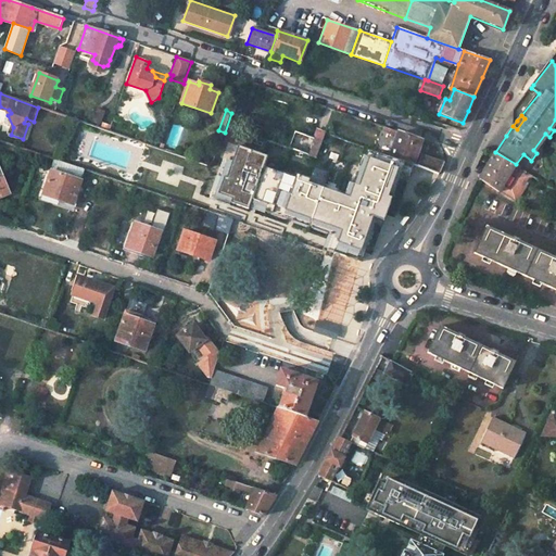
[(321,135),(311,130),(308,139),(290,133),(285,148),(313,158),(321,135)]
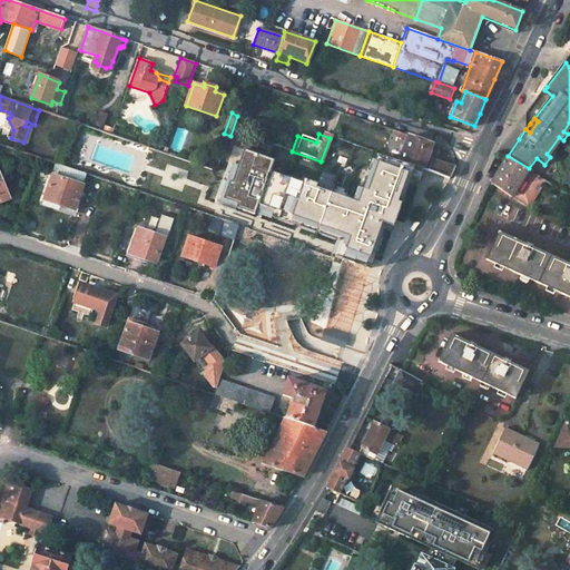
[(409,136),(400,163),(422,169),(431,144),(426,143),(409,136)]
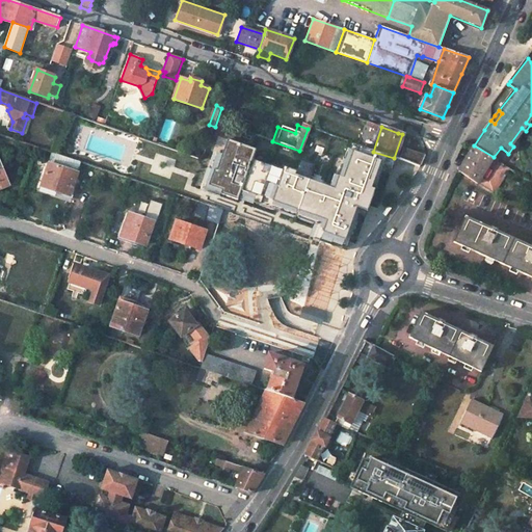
[(513,147),(526,131),(522,128),(510,143),(513,147)]
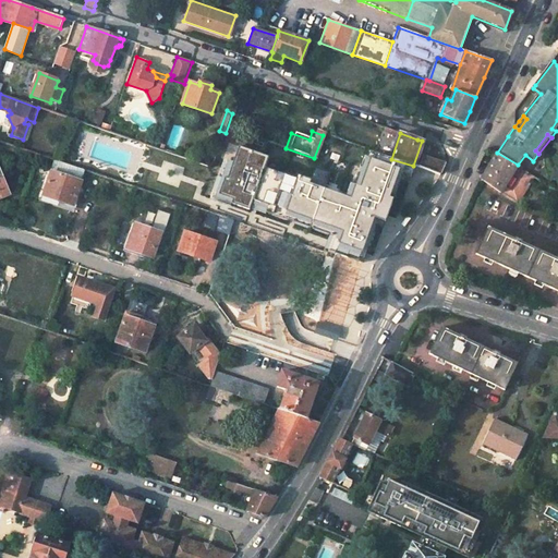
[(415,167),(413,166),(391,159),(377,154),(375,159),(366,156),(363,166),(361,166),(354,184),(351,183),(346,196),(311,183),(311,180),(299,176),(298,179),(265,166),(269,156),(240,145),(233,160),(225,158),(211,197),(231,205),(232,202),(250,208),(251,205),(331,234),(327,249),(347,255),(364,259),(378,219),(386,221),(402,174),(411,178),(415,167)]
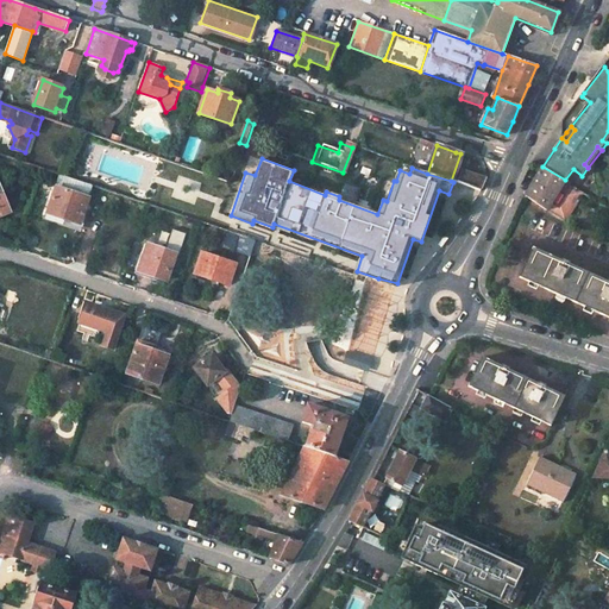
[(542,167),(526,194),(566,219),(583,192),(565,180),(542,167)]
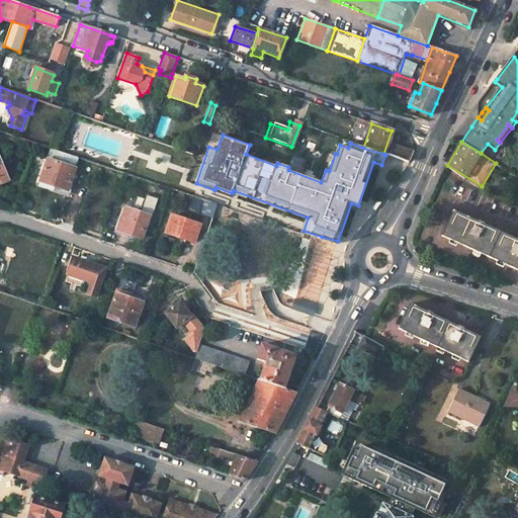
[(408,163),(413,153),(392,146),(387,156),(408,163)]
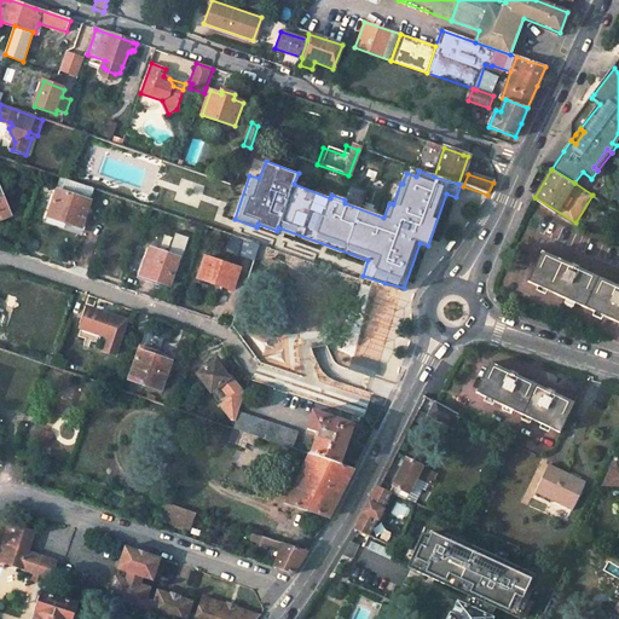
[(63,177),(50,214),(67,220),(65,223),(81,227),(96,187),(63,177)]
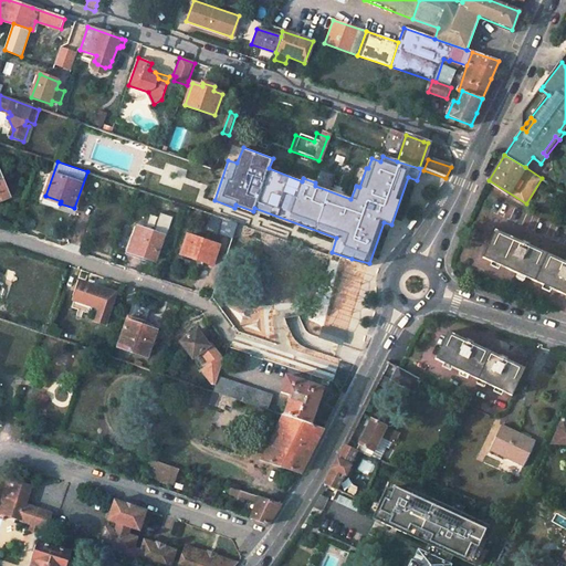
[(0,170),(0,200),(10,197),(0,170)]
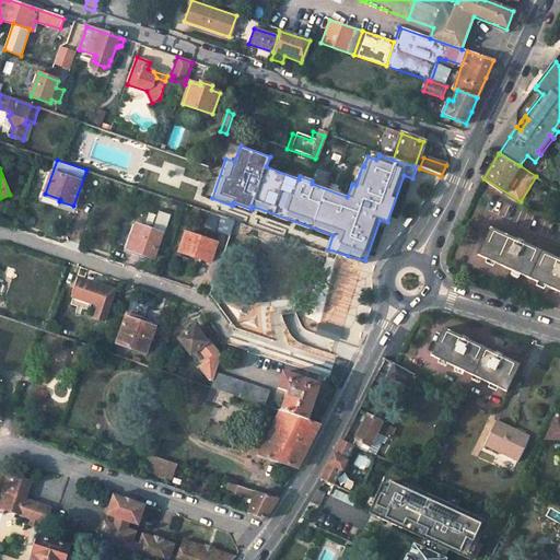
[(234,219),(225,216),(220,232),(229,235),(234,219)]
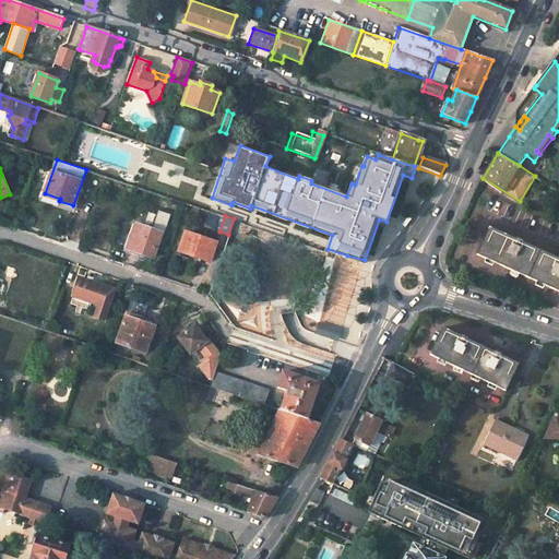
[(228,235),(214,281),(222,284),(228,265),(234,262),(246,223),(234,218),(228,235)]
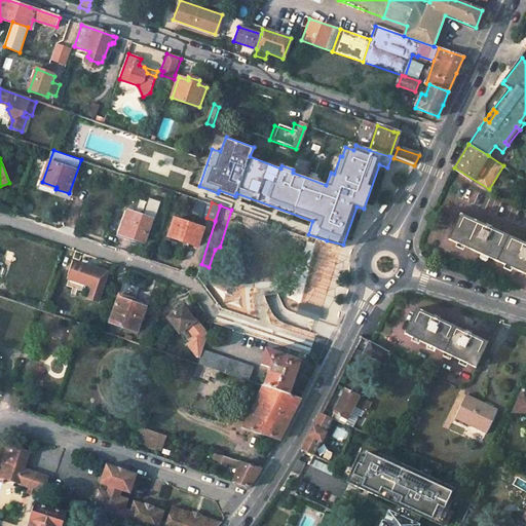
[(127,221),(123,234),(144,241),(152,219),(129,212),(126,221),(127,221)]
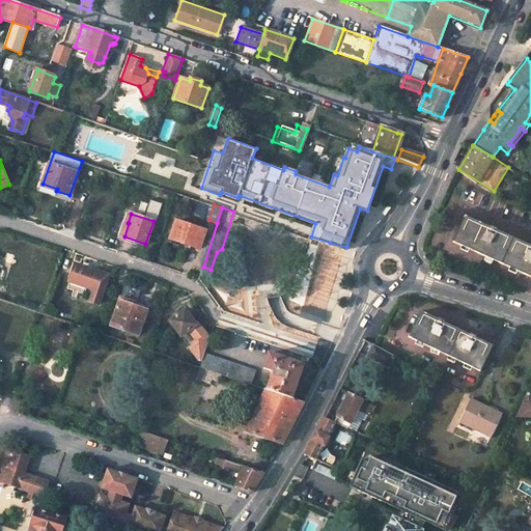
[(464,215),(452,242),(530,277),(530,243),(530,244),(529,246),(496,230),(497,227),(490,225),(490,227),(464,215)]
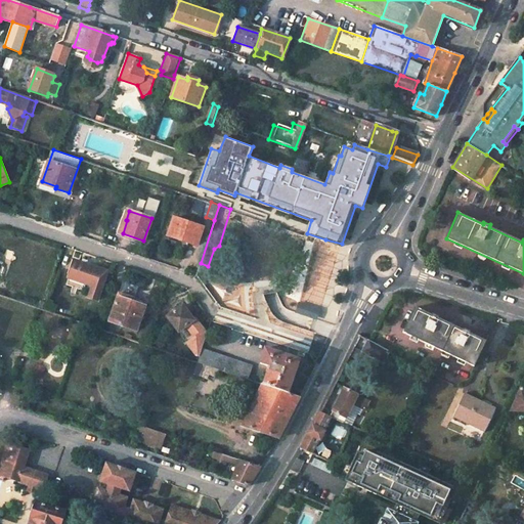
[(174,218),(168,235),(197,245),(203,227),(174,218)]
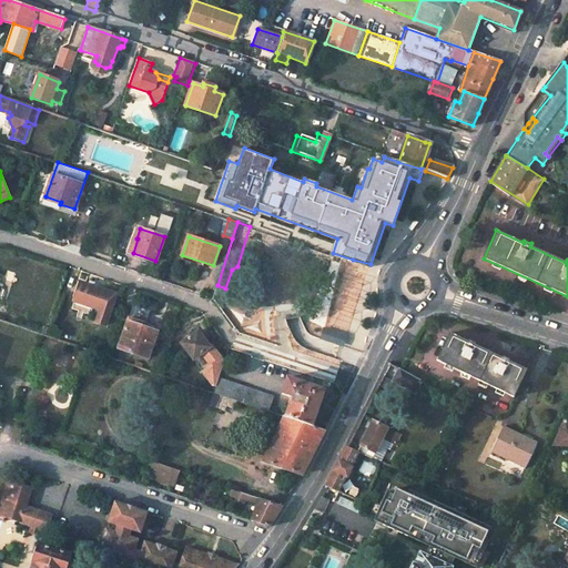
[(108,292),(82,283),(75,301),(100,308),(95,322),(105,325),(117,294),(108,292)]
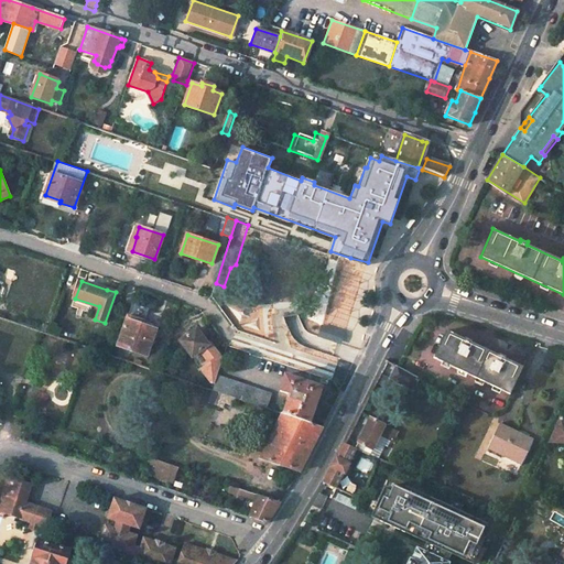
[(497,288),(485,284),(484,291),(495,294),(497,288)]
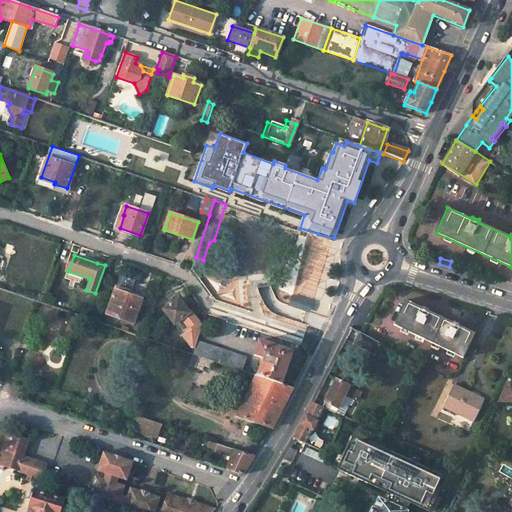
[(117,287),(107,314),(133,323),(141,298),(126,293),(127,290),(117,287)]
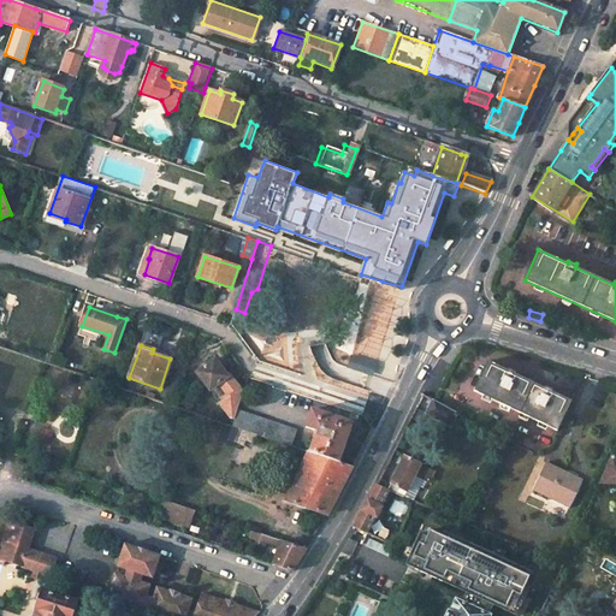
[(377,363),(351,355),(347,367),(373,377),(377,363)]
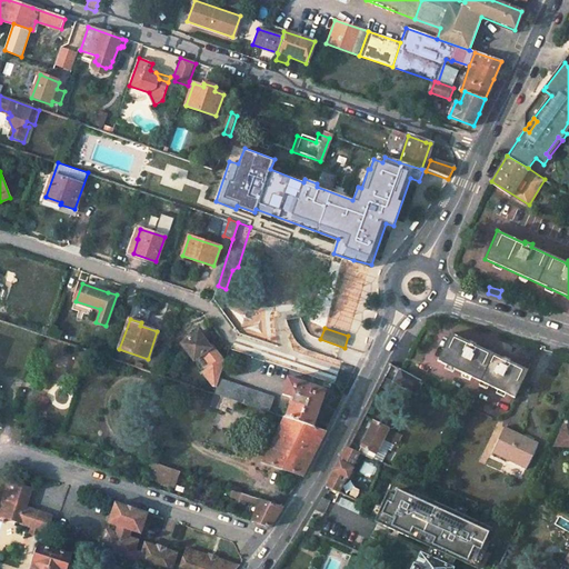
[(198,332),(181,345),(193,360),(210,348),(198,332)]
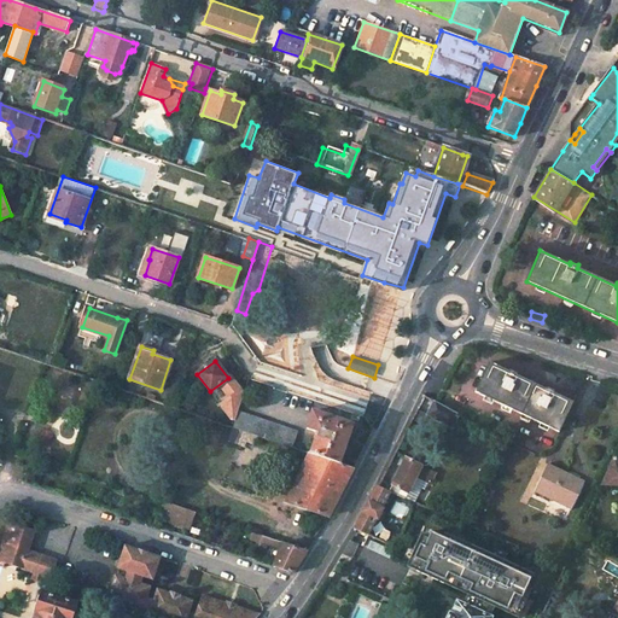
[(476,392),(517,413),(532,383),(518,377),(519,373),(509,369),(508,372),(489,362),(476,392)]
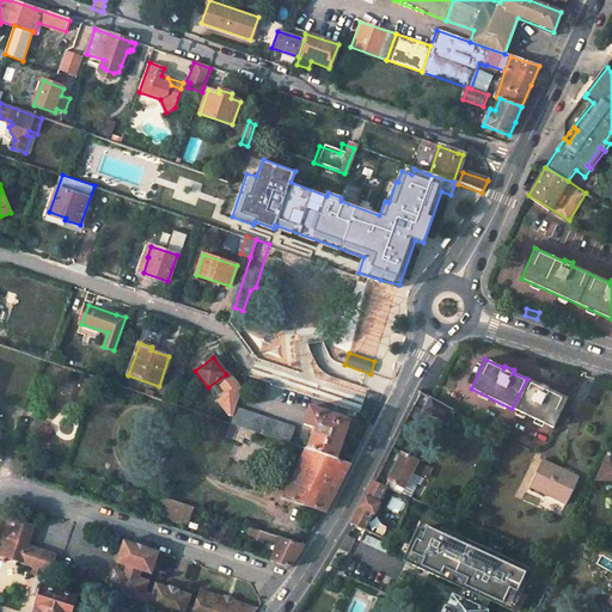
[(527,379),(512,409),(554,429),(569,399),(550,390),(551,387),(543,384),(542,386),(527,379)]
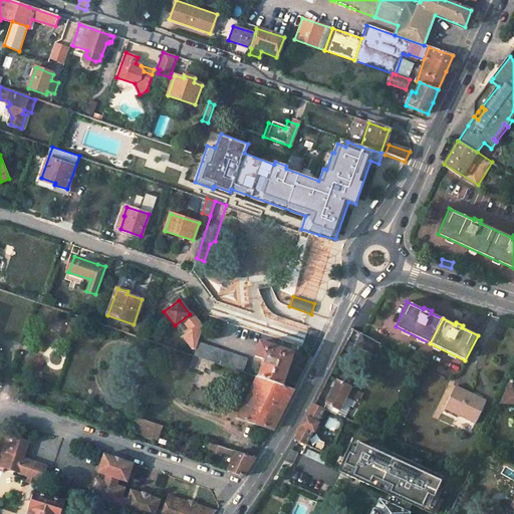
[(362,335),(356,345),(375,355),(381,345),(362,335)]
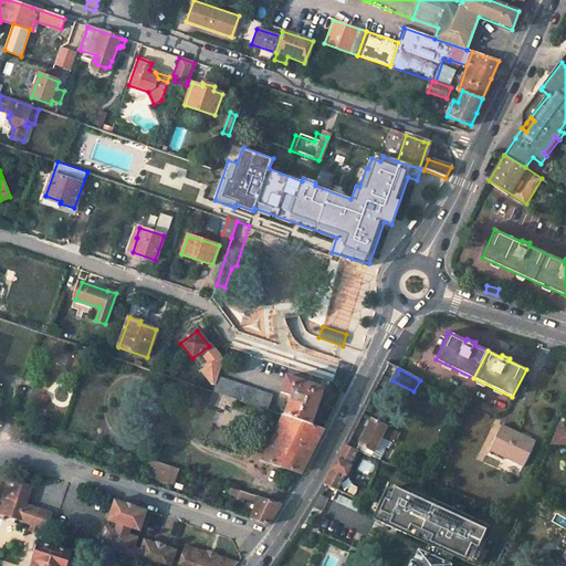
[(311,425),(323,388),(286,376),(281,394),(291,397),(284,416),(311,425)]
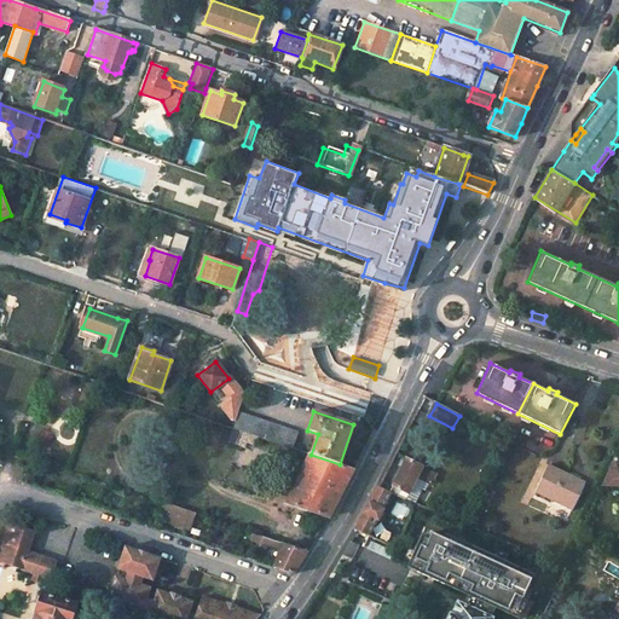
[(239,412),(238,412),(233,428),(243,432),(294,449),(299,433),(239,412)]
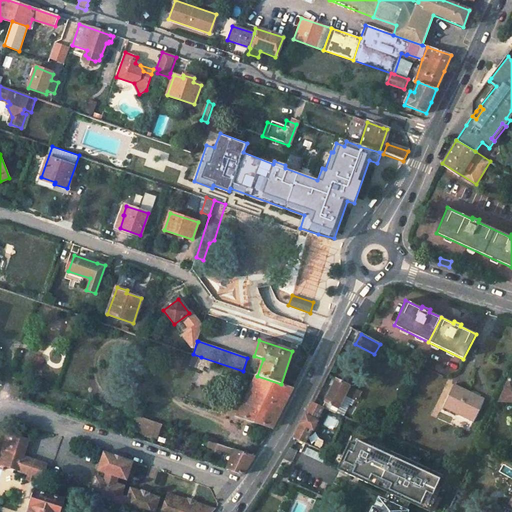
[(39,355),(34,360),(39,366),(44,361),(39,355)]
